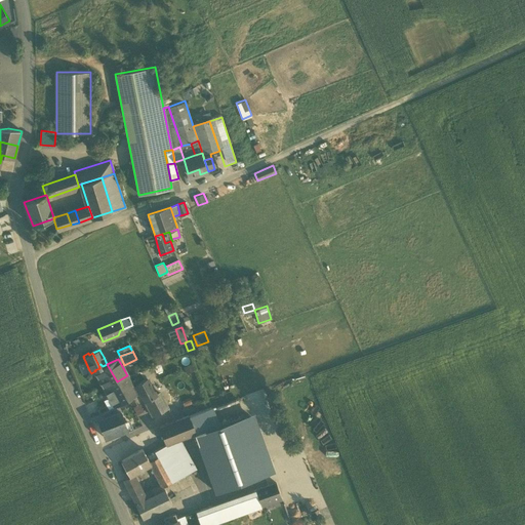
[(89,370),(85,361),(78,364),(82,373),(89,370)]
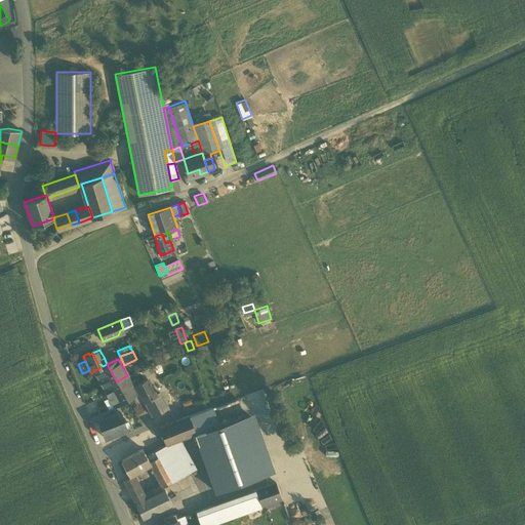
[(191,363),(183,366),(186,373),(194,369),(191,363)]
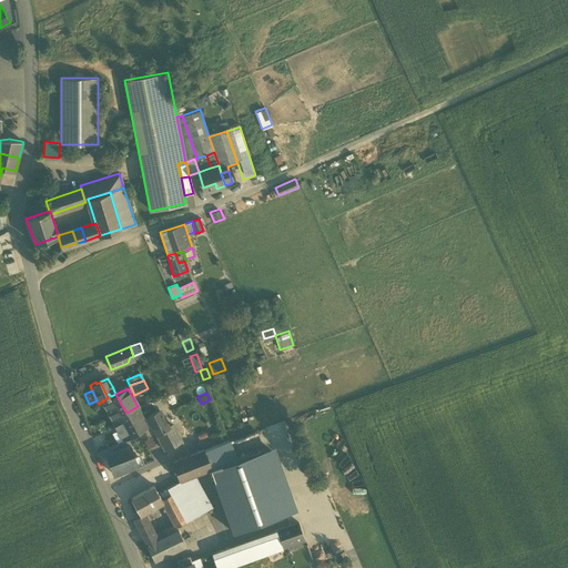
[(102,402),(112,421),(127,413),(115,394),(111,396),(109,394),(107,395),(108,398),(102,401),(103,402),(102,402)]
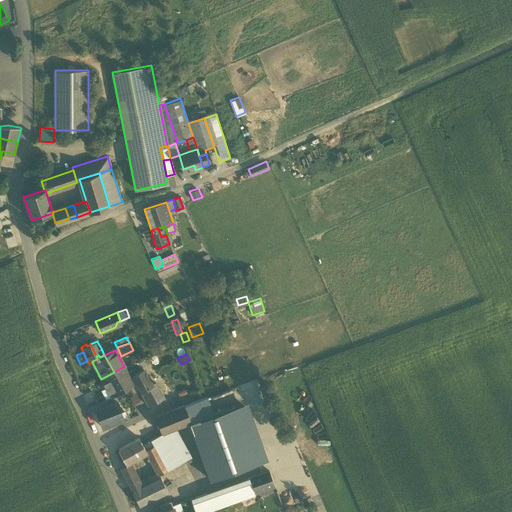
[(143,368),(145,370),(150,367),(146,358),(136,362),(140,370),(143,368)]
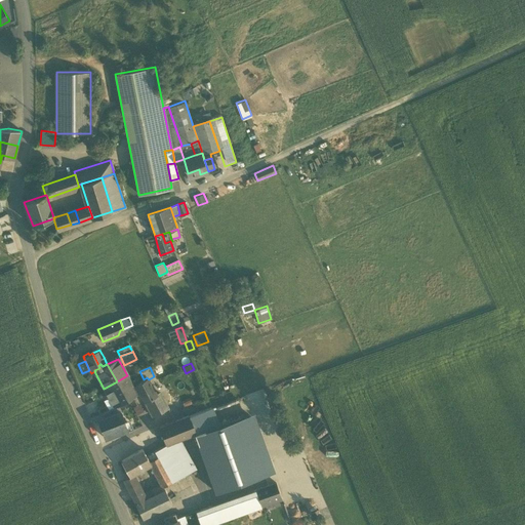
[(138,393),(137,392),(131,381),(128,375),(127,375),(117,381),(128,399),(138,393)]
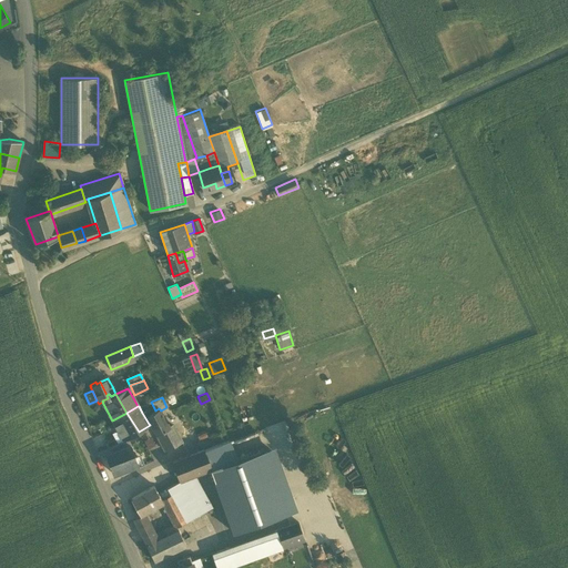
[(152,424),(156,434),(169,427),(161,411),(159,408),(155,411),(150,413),(146,415),(151,423),(152,424)]
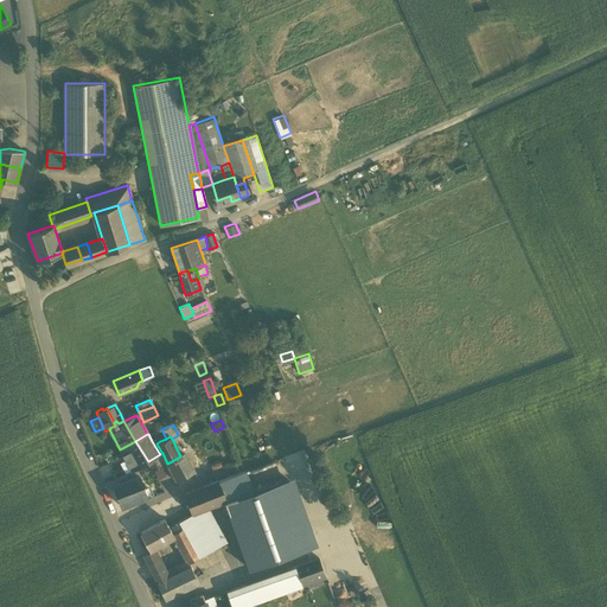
[(159,453),(161,452),(157,443),(160,441),(158,438),(152,441),(159,453)]
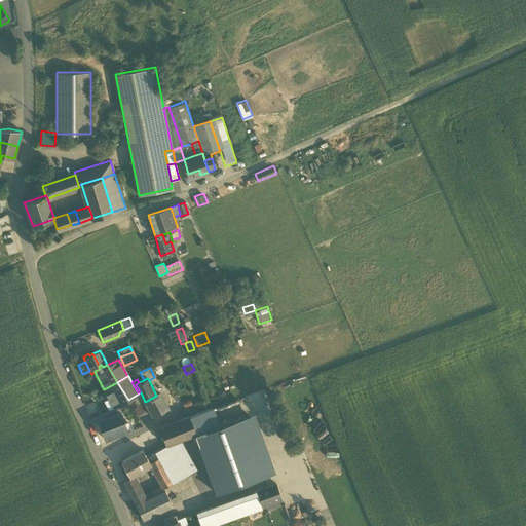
[(104,389),(114,407),(118,405),(128,400),(117,382),(104,389)]
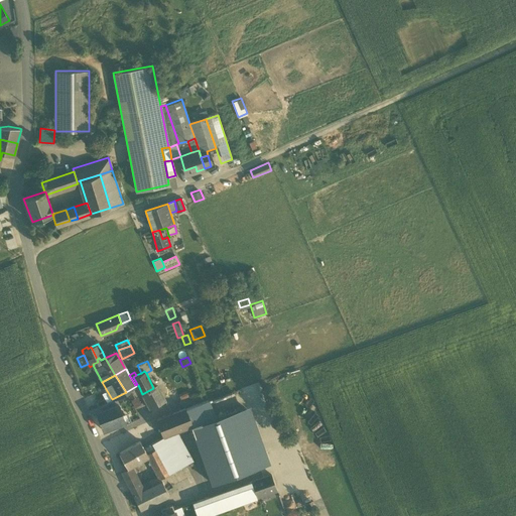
[(157,386),(153,388),(142,394),(143,394),(150,407),(164,399),(157,386)]
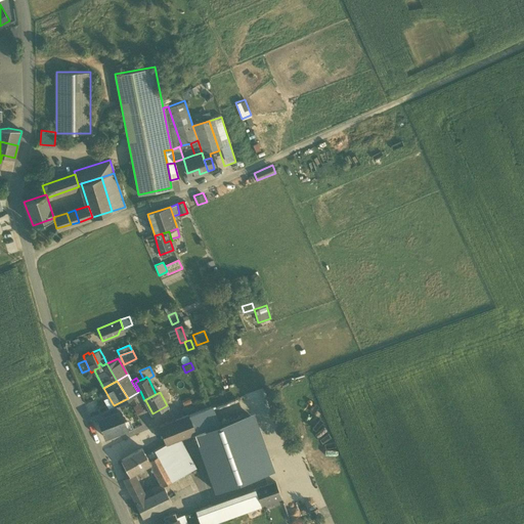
[(102,411),(104,416),(120,409),(121,409),(118,403),(114,405),(102,411)]
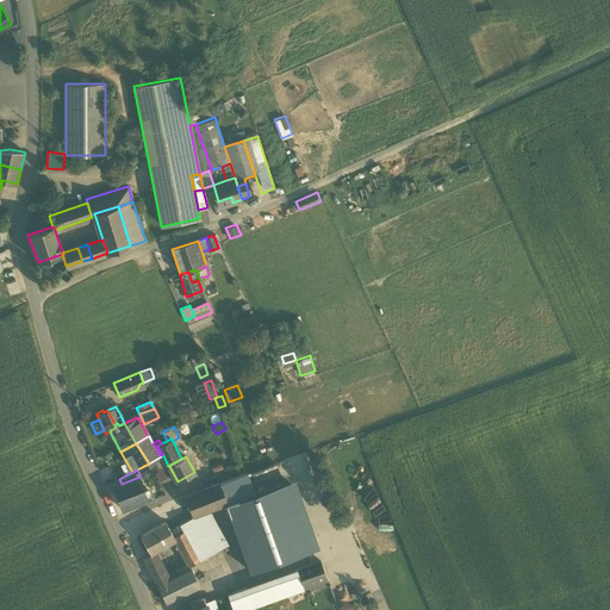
[(161,470),(154,473),(159,483),(166,478),(161,470)]
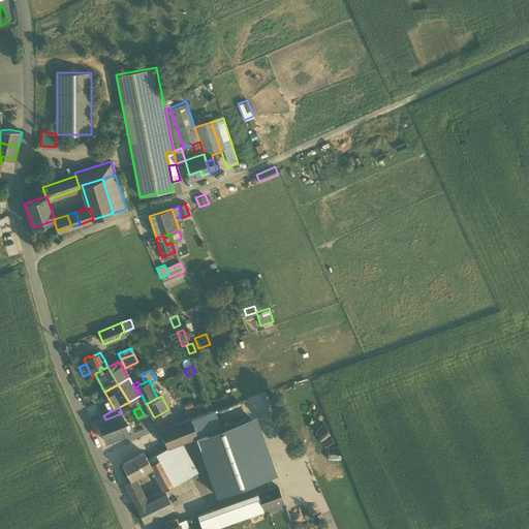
[(215,409),(190,418),(196,436),(221,428),(215,409)]
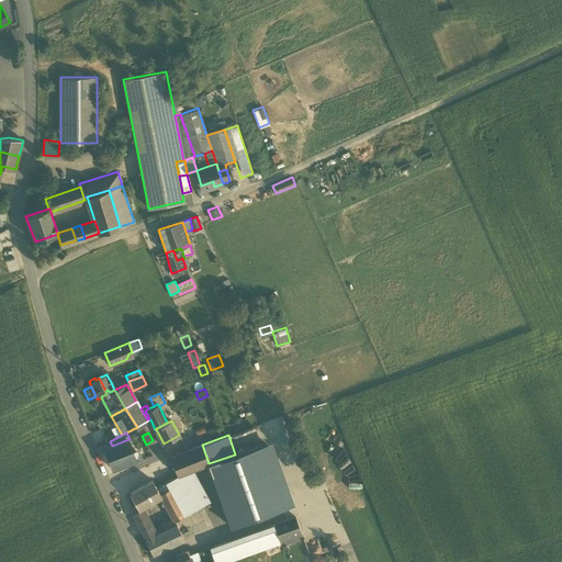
[(112,446),(104,449),(112,469),(136,459),(128,439),(112,446)]
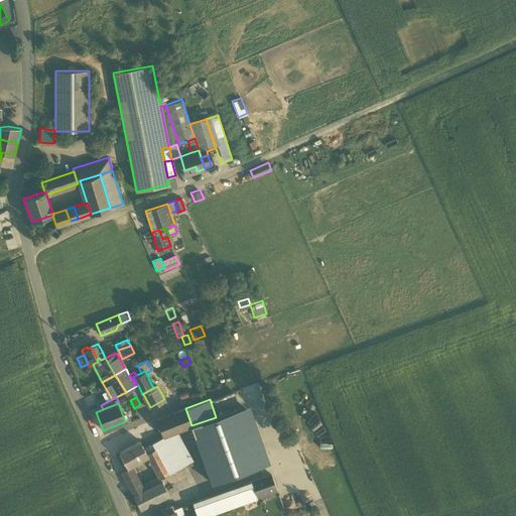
[(249,405),(240,408),(260,467),(270,463),(249,405)]
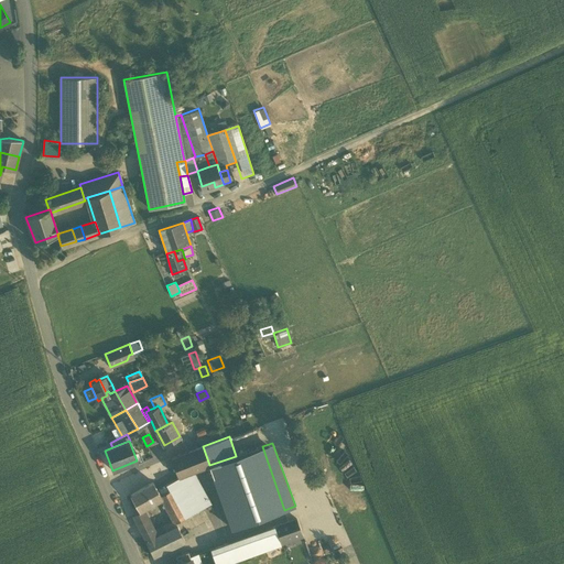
[(171,458),(179,477),(184,475),(194,472),(209,466),(209,465),(203,446),(171,458)]
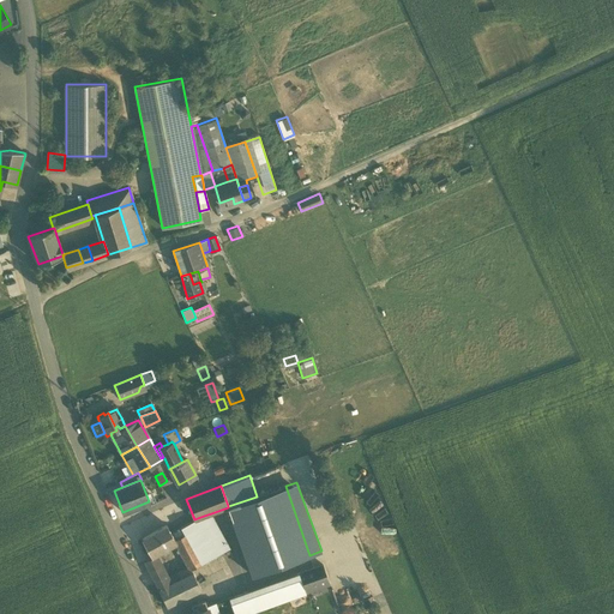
[(252,576),(309,555),(286,486),(257,497),(228,506),(228,507),(252,576)]
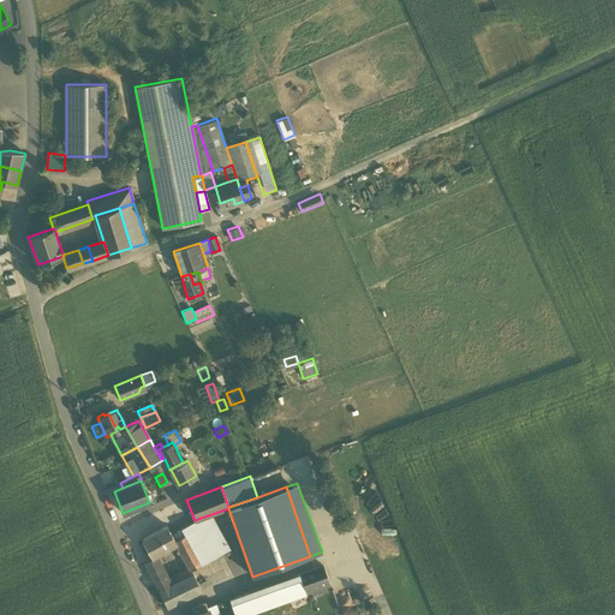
[(212,514),(201,518),(220,555),(230,550),(212,514)]
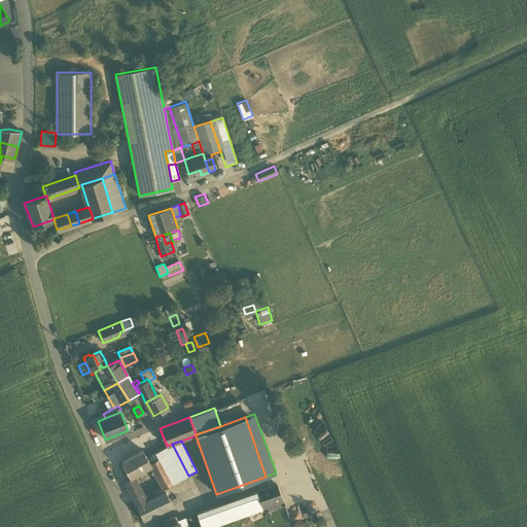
[(164,489),(188,476),(172,444),(167,446),(167,447),(156,452),(152,454),(152,455),(147,457),(151,465),(163,487),(164,489)]
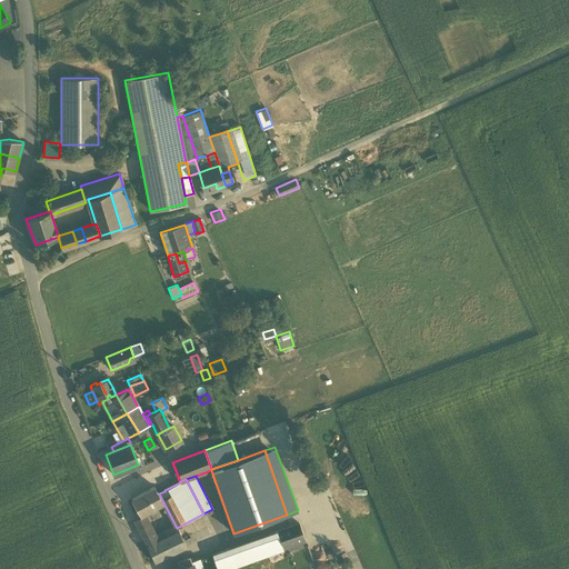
[(141,515),(141,516),(146,513),(148,511),(163,502),(159,493),(153,486),(131,499),(140,515),(141,515)]
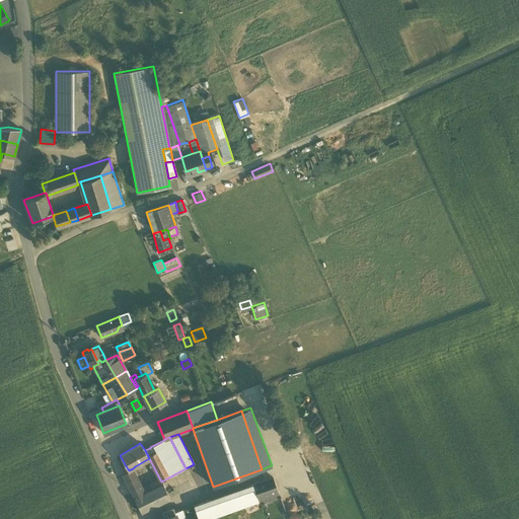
[(148,494),(135,466),(129,469),(123,472),(141,512),(169,497),(163,486),(148,494)]
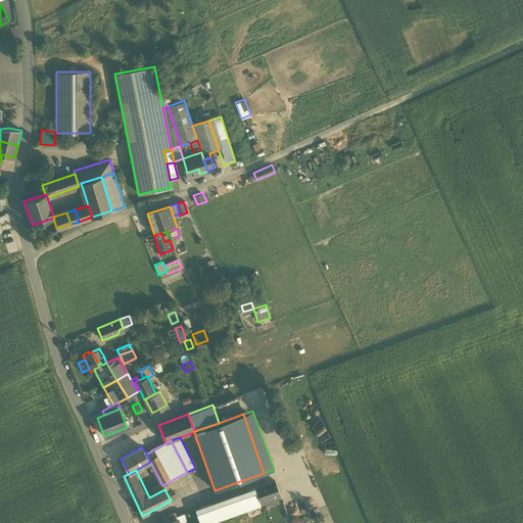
[(275,481),(258,486),(265,502),(280,496),(275,481)]
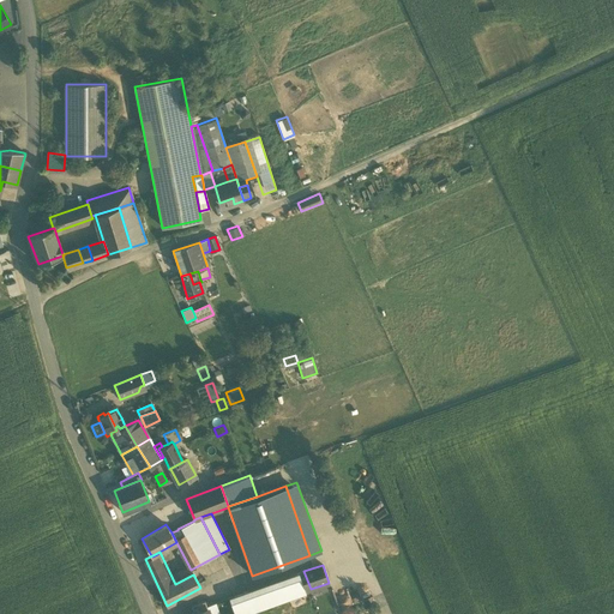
[(306,591),(311,589),(304,571),(299,572),(299,573),(306,591)]
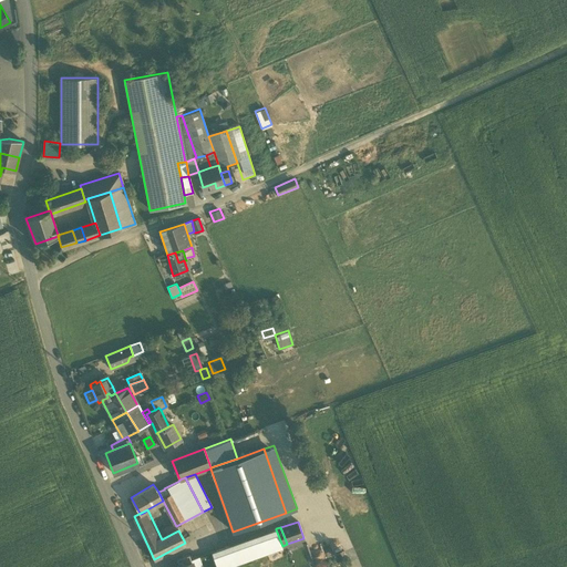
[(212,552),(216,566),(226,566),(233,565),(282,547),(282,546),(276,529),(212,552)]
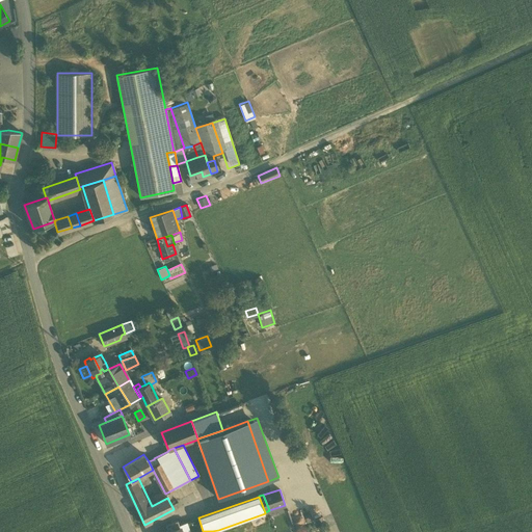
[(165,524),(168,530),(180,526),(177,520),(165,524)]
